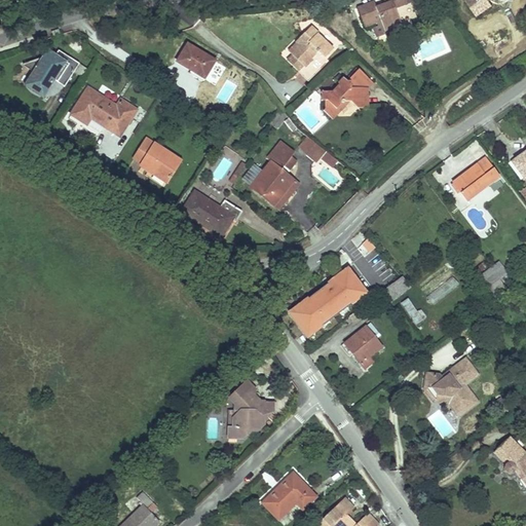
[(374,2),(362,7),(367,20),(378,15),(381,21),(382,25),(386,35),(403,29),(395,8),(416,0),(387,0),(388,2),(385,4),(376,7),(374,2)]
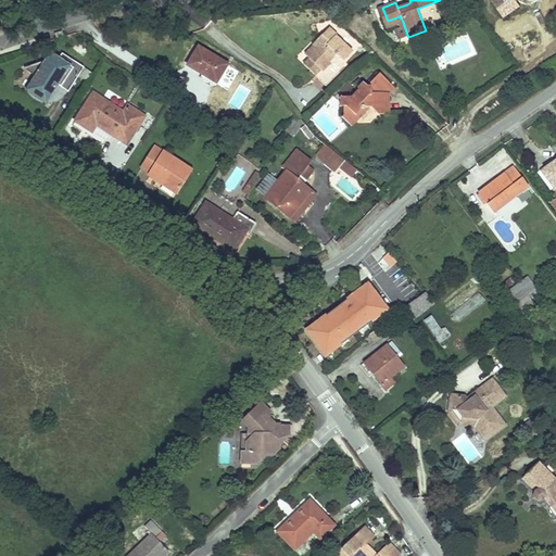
[(494,0),(492,1),(504,17),(520,7),(517,1),(515,0),(494,0)]
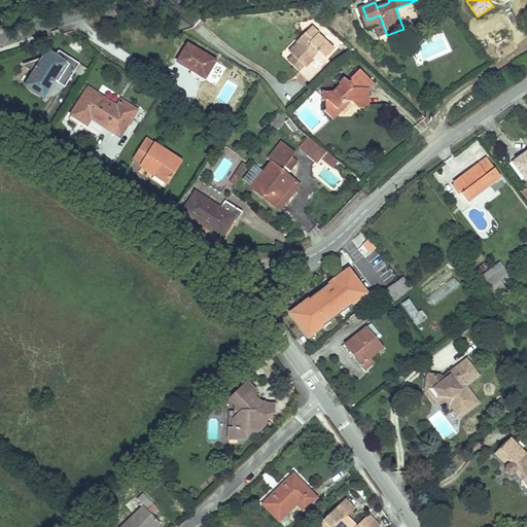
[(367,20),(362,7),(358,8),(365,27),(382,21),(379,15),(367,20)]
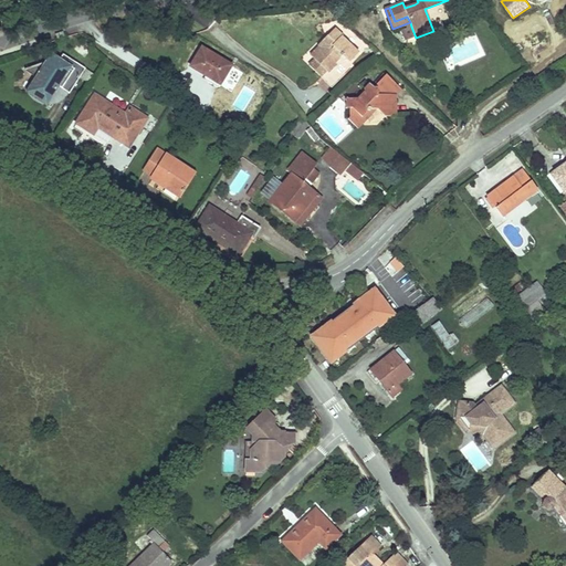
[(411,27),(402,30),(406,41),(416,38),(411,27)]
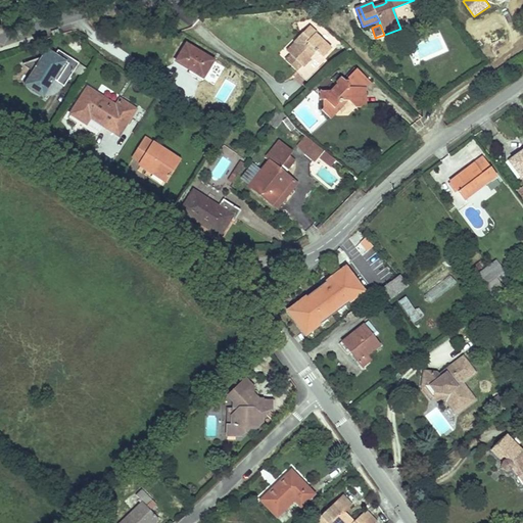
[(295,44),(294,43),(287,51),(291,55),(301,65),(303,67),(311,59),(310,58),(316,51),(323,58),(331,49),(316,34),(317,33),(310,27),(302,34),(306,37),(302,41),(300,40),(295,44)]
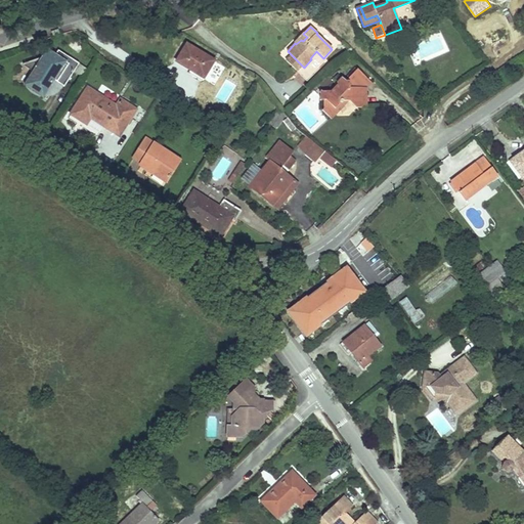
[(303,34),(294,43),(295,43),(296,44),(301,40),(303,41),(307,37),(303,34)]
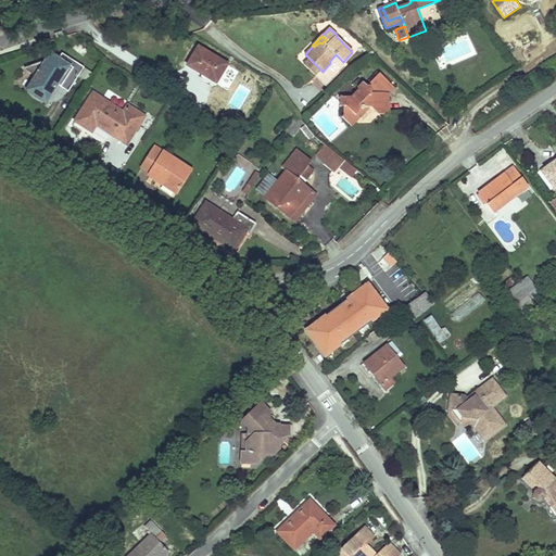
[(216,83),(227,64),(198,47),(187,65),(216,83)]
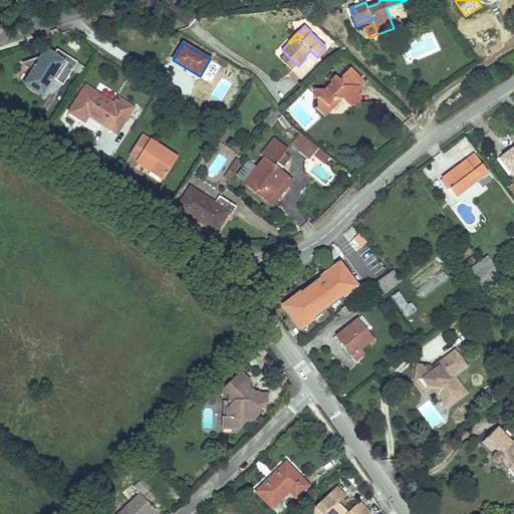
[(77,62),(57,49),(54,54),(46,50),(40,59),(38,58),(22,63),(33,70),(24,84),(42,95),(55,75),(58,76),(55,80),(62,84),(63,85),(72,71),(77,62)]
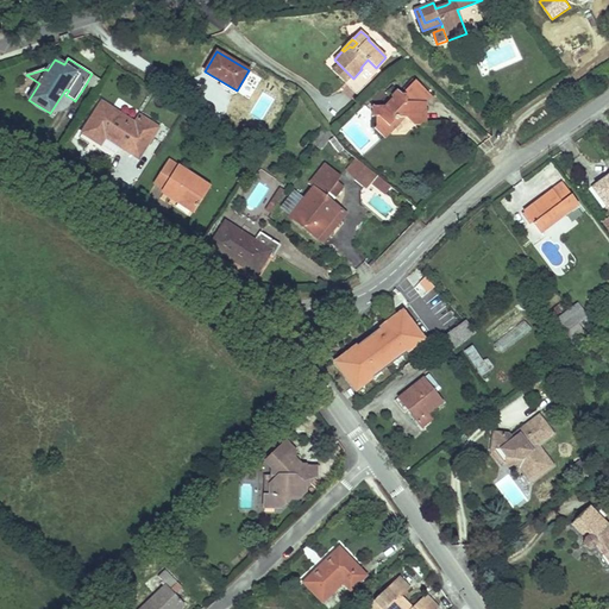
[(355,98),(378,71),(368,63),(345,89),(355,98)]
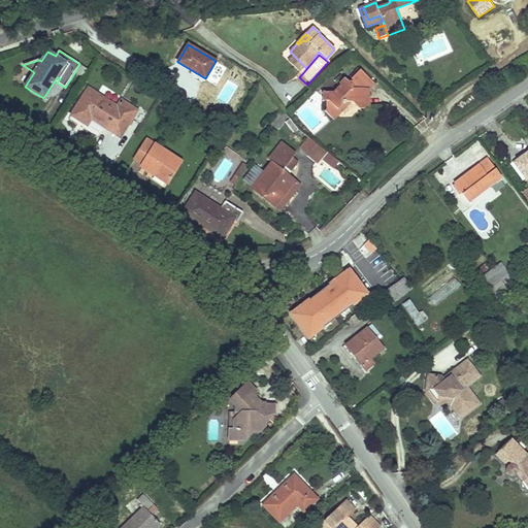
[(294,56),(288,61),(299,71),(304,66),(294,56)]
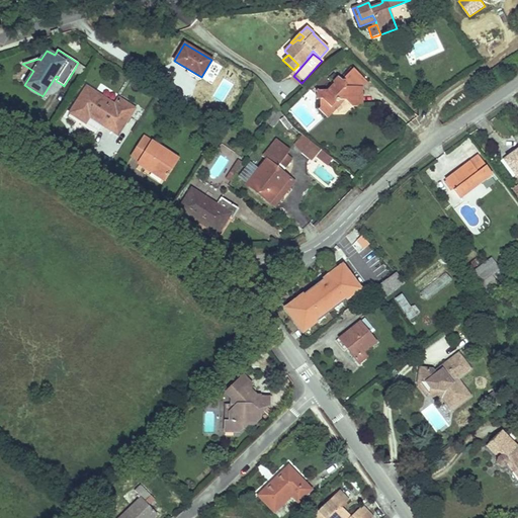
[(86,68),(78,63),(73,72),(81,77),(86,68)]
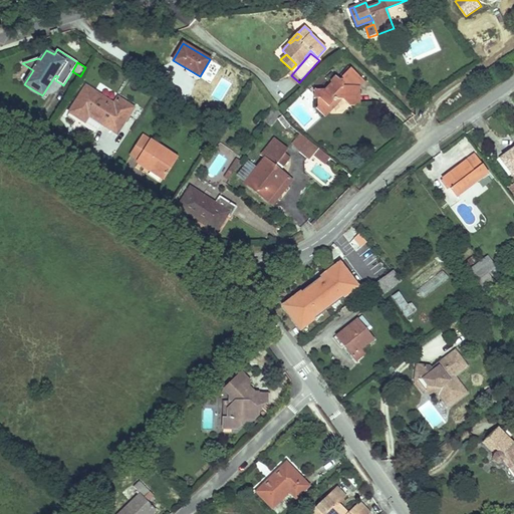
[(364,81),(350,68),(341,77),(342,80),(339,80),(336,77),(330,82),(330,85),(326,89),(316,89),(313,92),(314,98),(317,98),(317,106),(316,108),(324,116),(328,111),(328,106),(332,102),(332,99),(340,99),(342,99),(349,106),(359,105),(358,95),(355,92),(355,86),(358,86),(364,81)]
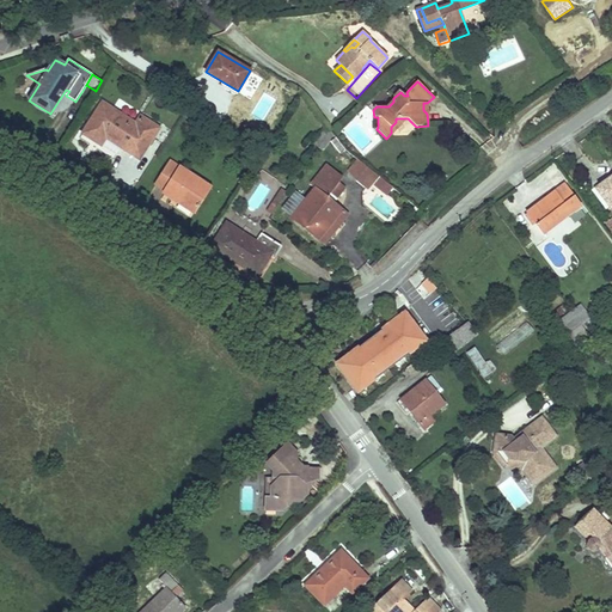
[(69,91),(66,90),(50,114),(60,112),(66,110),(73,102),(74,101),(66,96),(69,91)]
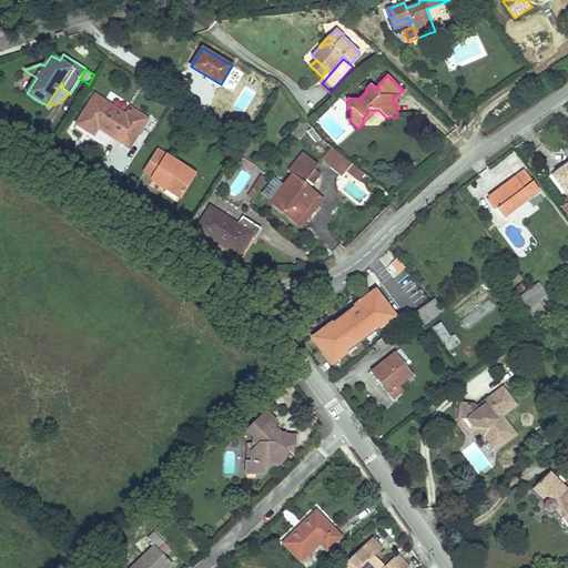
[(47,105),(27,93),(28,95),(33,101),(38,103),(47,105)]
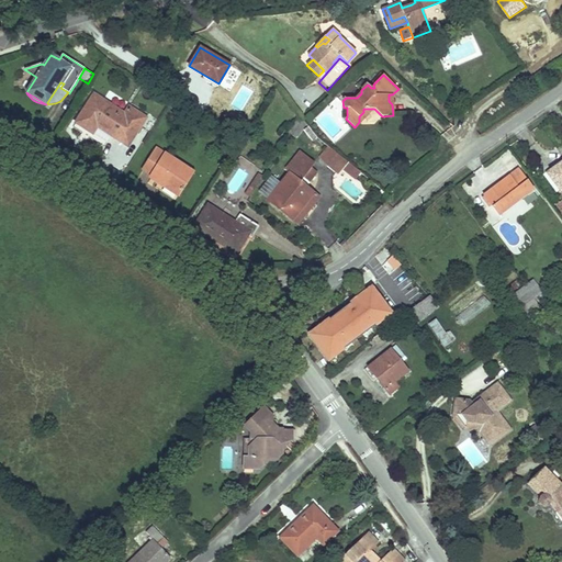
[(124,114),(93,94),(76,123),(92,134),(97,126),(127,146),(146,117),(128,108),(124,114)]
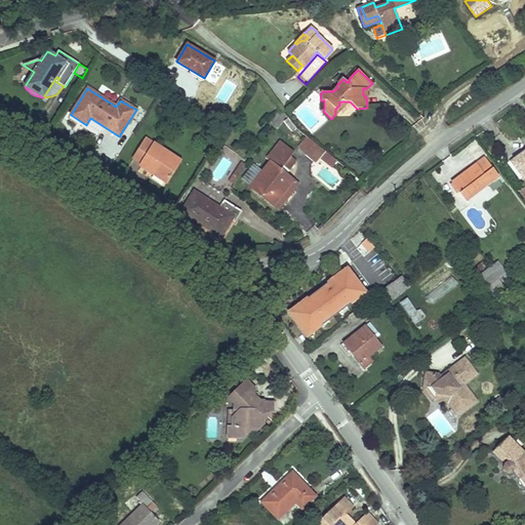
[(335,114),(348,102),(339,102),(339,105),(335,109),(335,114)]
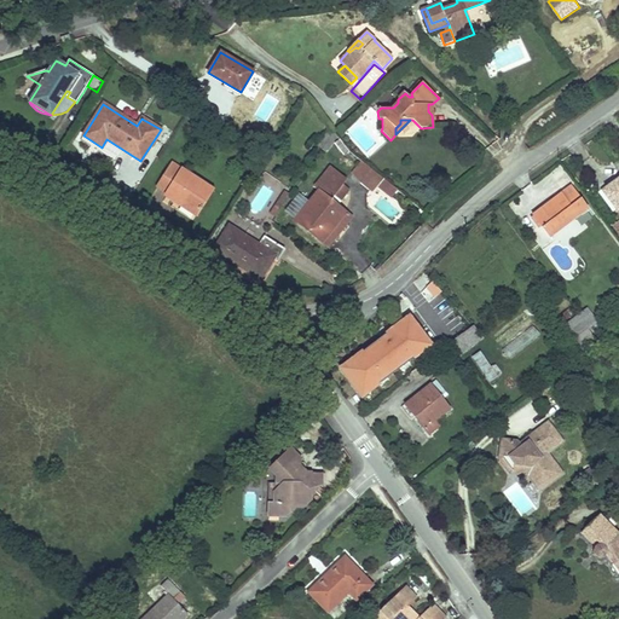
[(322,149),(334,132),(330,126),(317,145),(322,149)]
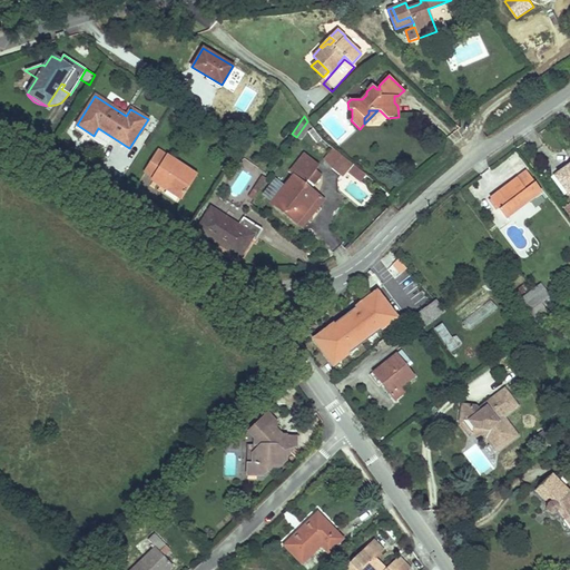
[(307,121),(296,137),(301,140),(311,125),(307,121)]
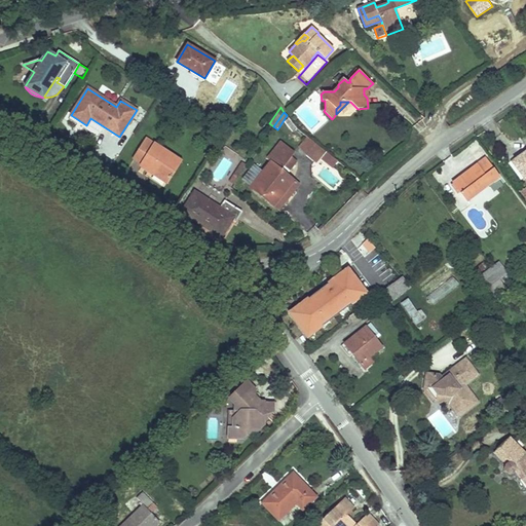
[(297,128),(289,118),(285,121),(292,132),(297,128)]
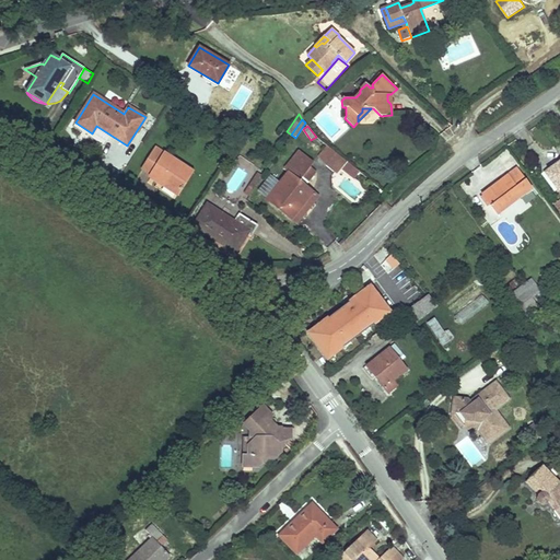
[(336,153),(327,146),(318,155),(326,165),(336,153)]
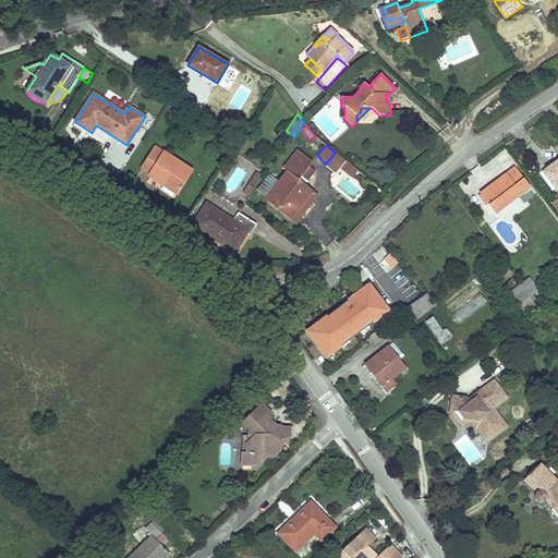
[(192,171),(155,147),(142,168),(150,173),(164,182),(161,184),(177,194),(192,171)]
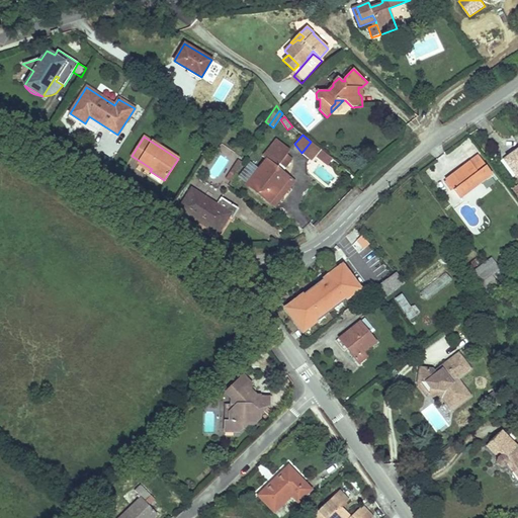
[(247,184),(247,185),(269,202),(288,178),(282,172),(276,168),(280,163),(285,167),(292,160),(286,155),(290,151),(276,140),(263,157),(267,160),(259,169),(247,184)]
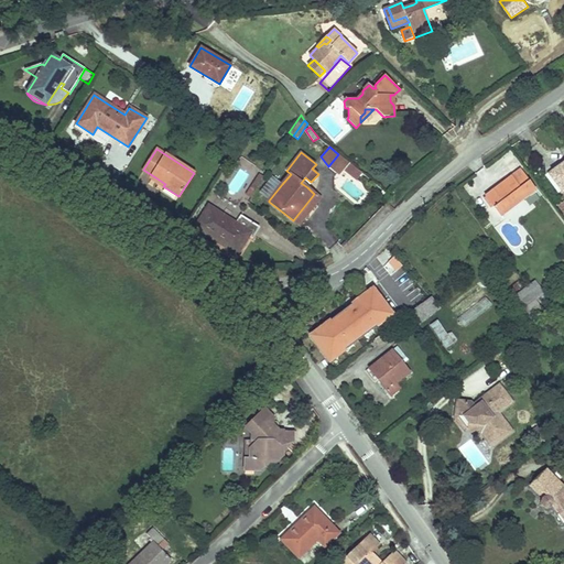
[(348,162),(338,154),(328,166),(338,174),(343,169),(348,162)]
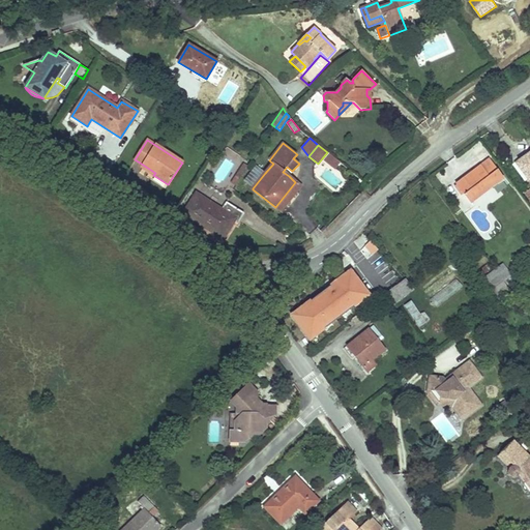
[(340,163),(327,152),(322,158),(334,169),(340,163)]
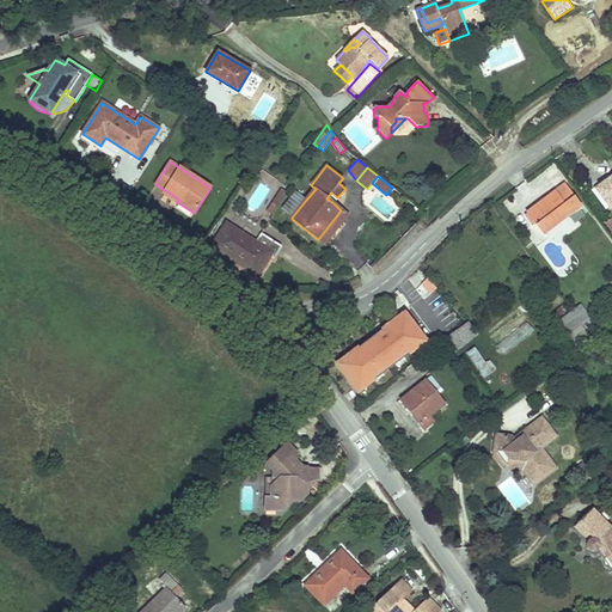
[(611,179),(600,189),(611,204),(611,179)]
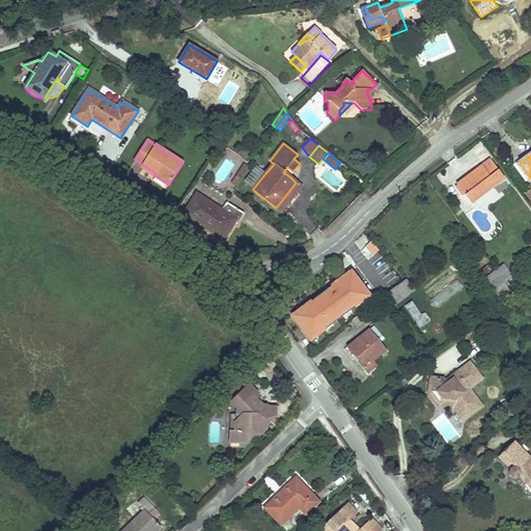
[(222,185),(233,164),(226,160),(215,180),(222,185)]
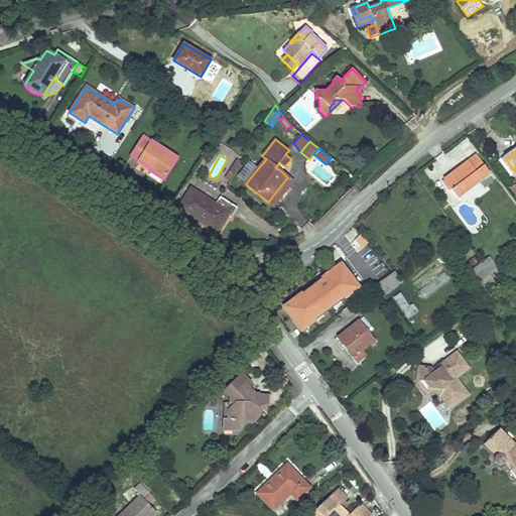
[(456,174),(455,172),(444,179),(445,179),(453,188),(459,198),(490,173),(476,155),(467,162),(469,165),(456,174)]
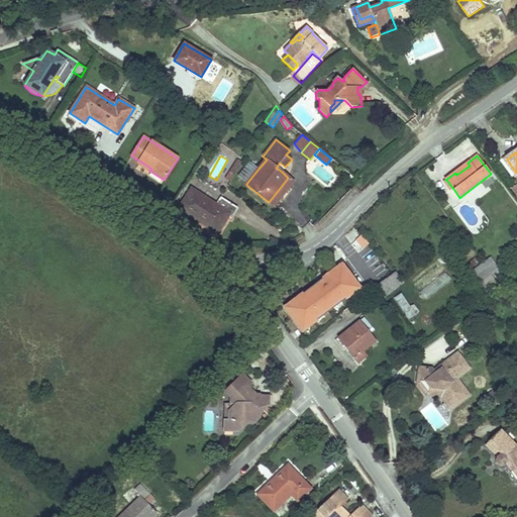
[(516,173),(507,160),(505,158),(502,161),(514,178),(516,175),(516,173)]
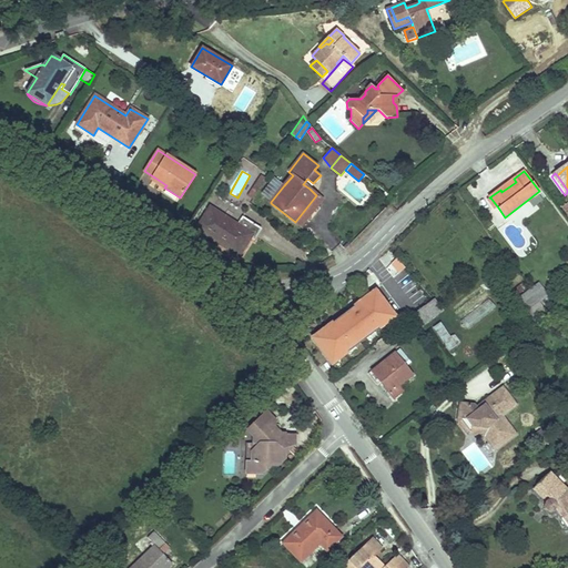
[(257,182),(262,185),(266,180),(261,175),(257,182)]
